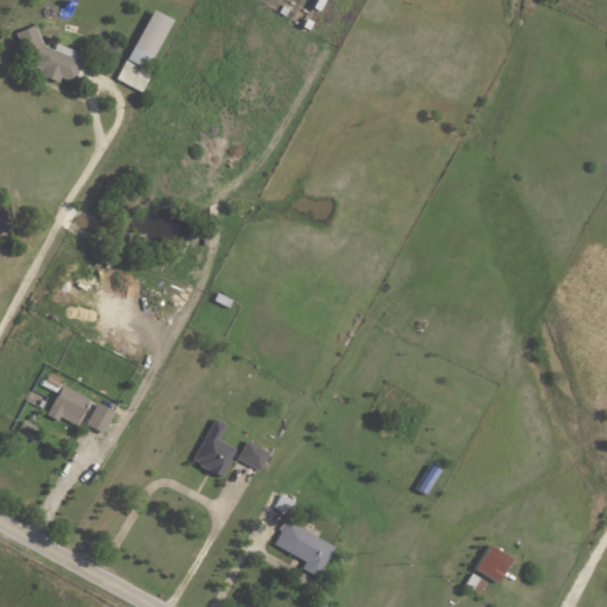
[(158,5),(176,13),(173,19),(155,10),(158,5)]
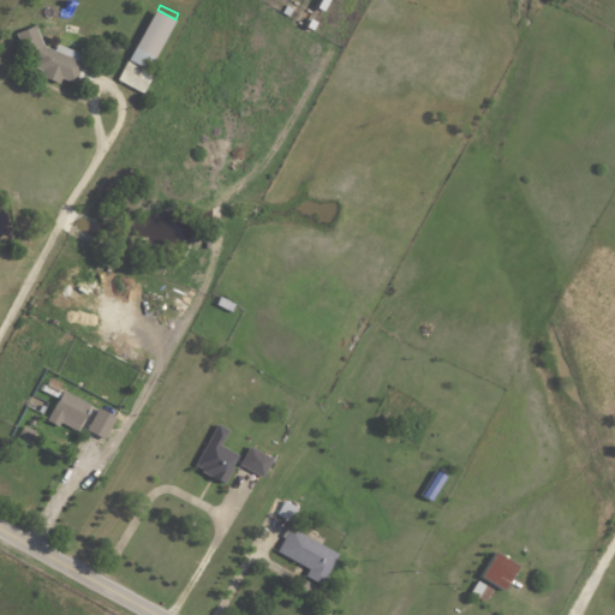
[(155,10),(174,19),(148,70),(154,73),(143,93),(118,79),(129,60),(127,59),(130,54),(129,54),(130,51),(132,52),(155,10)]
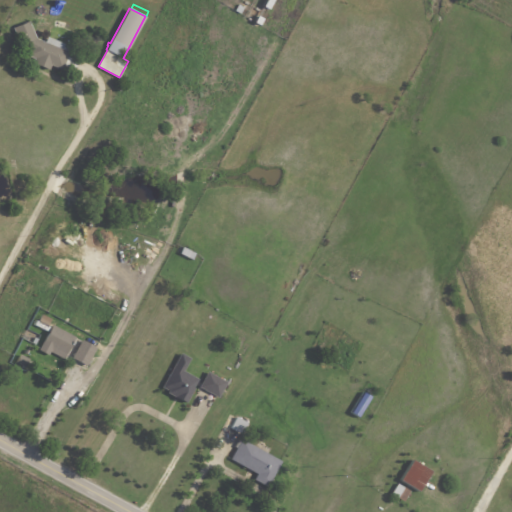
[(49,37),(71,46),(69,52),(81,57),(75,71),(63,66),(62,69),(51,64),(49,70),(34,63),(36,59),(28,55),(30,50),(25,48),(24,49),(23,48),(22,45),(14,28),(30,21),(37,39),(41,41),(42,40),(45,42),(45,41),(47,42),(49,37)]
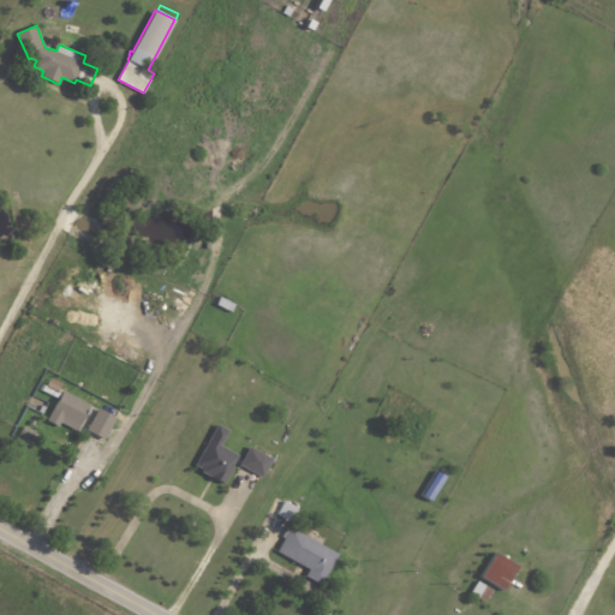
[(106,37),(108,48),(102,51),(99,40),(106,37)]
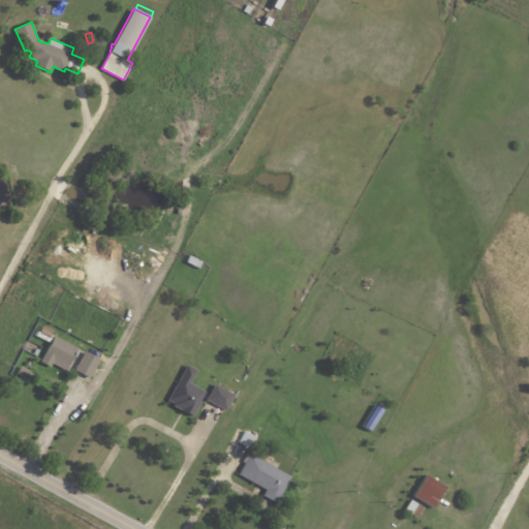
[(125,237),(132,240),(128,247),(122,244),(125,237)]
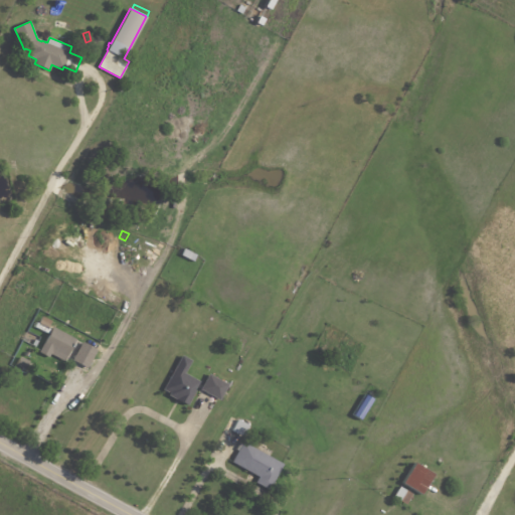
[(184,248),(197,255),(194,262),(181,255),(184,248)]
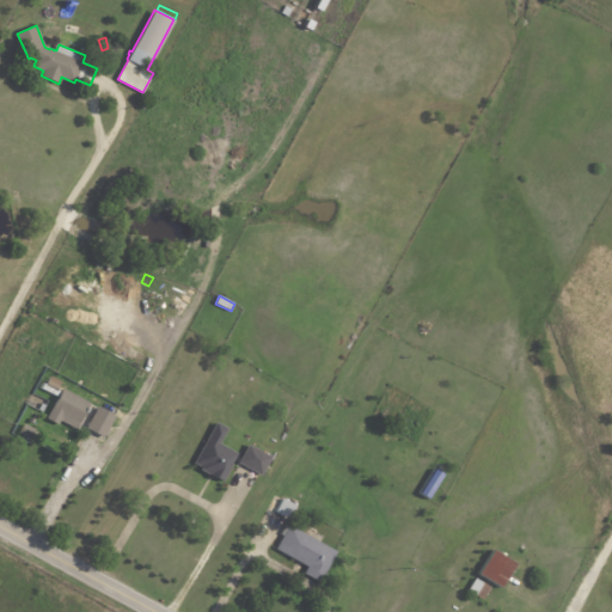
[(61,381),(57,390),(60,391),(62,389),(65,390),(68,384),(75,387),(74,389),(75,389),(77,387),(81,390),(81,391),(83,391),(90,395),(89,396),(90,397),(87,402),(90,403),(75,428),(62,421),(59,426),(47,418),(57,397),(42,389),(44,384),(46,385),(50,377),(61,381)]
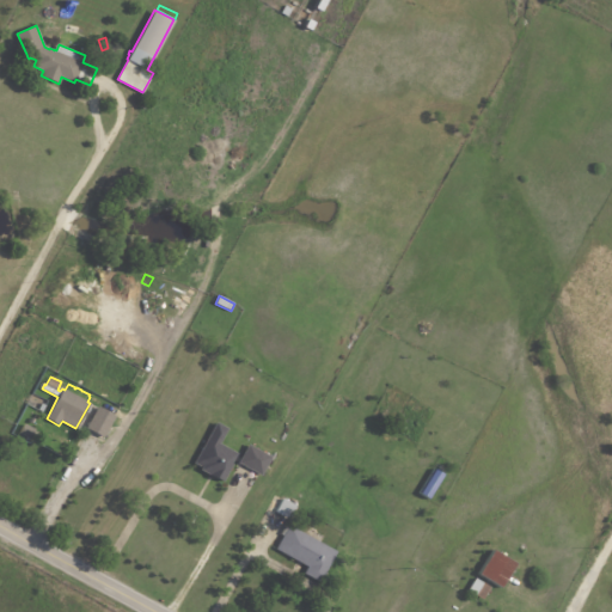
[(104,438),(86,428),(95,411),(112,421),(104,438)]
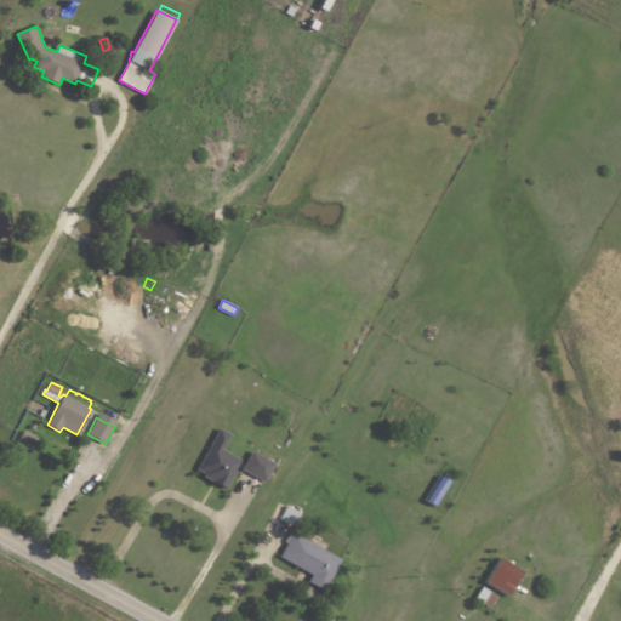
[(411,433),(411,434),(414,436),(410,440),(408,439),(408,440),(398,434),(403,427),(411,433)]
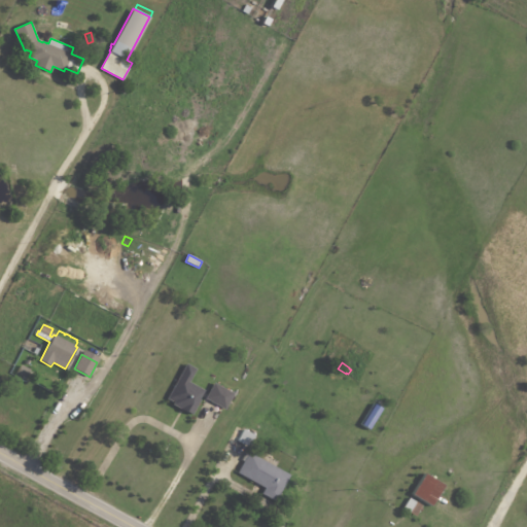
[(203,391),(199,399),(201,400),(192,416),(173,405),(174,403),(168,399),(187,364),(196,370),(188,383),(203,391)]
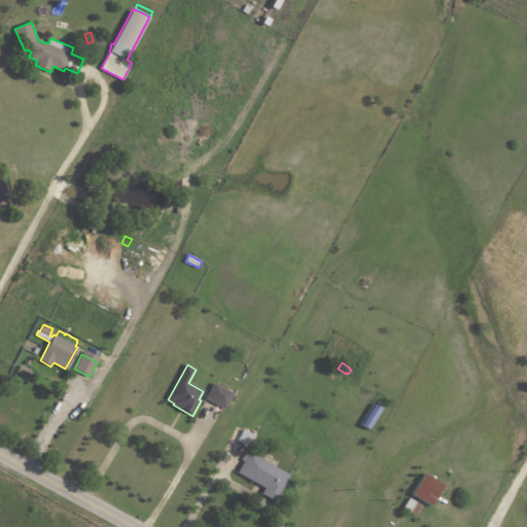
[(233,394),(224,409),(206,398),(214,383),(233,394)]
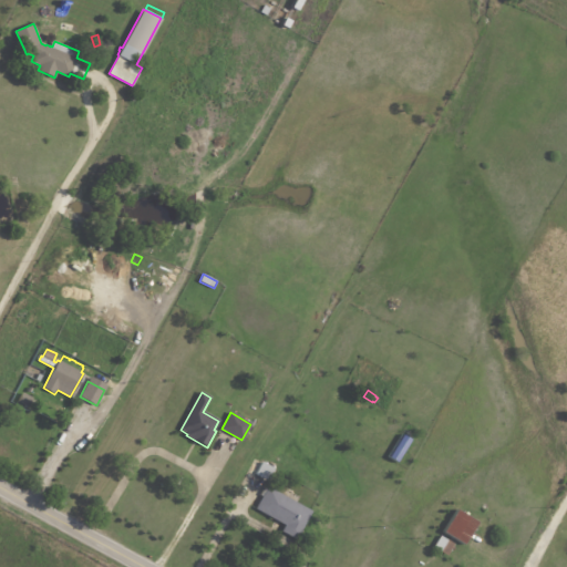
[(275,470),(268,481),(256,475),(263,462),(275,468),(275,470)]
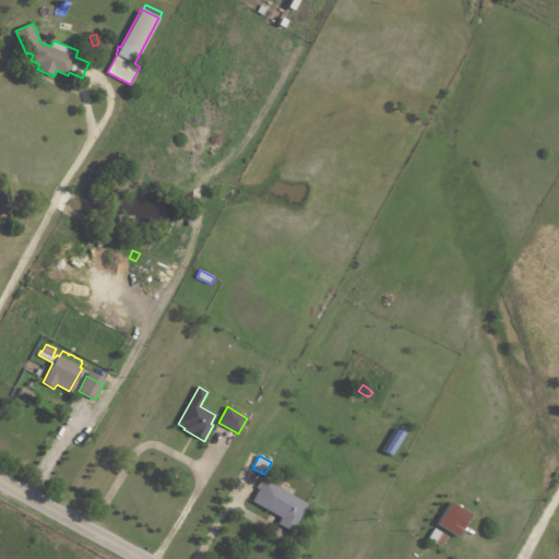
[(261,479),(263,480),(264,479),(308,504),(293,532),(277,524),(282,518),(252,501),(259,489),(256,488),(261,478),(261,479)]
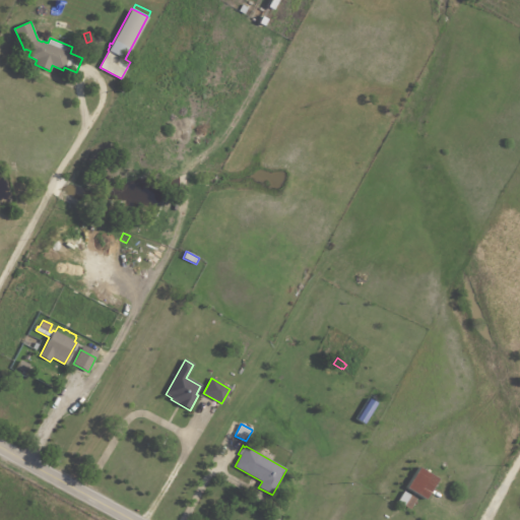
[(426,499),(437,477),(416,467),(405,489),(426,499)]
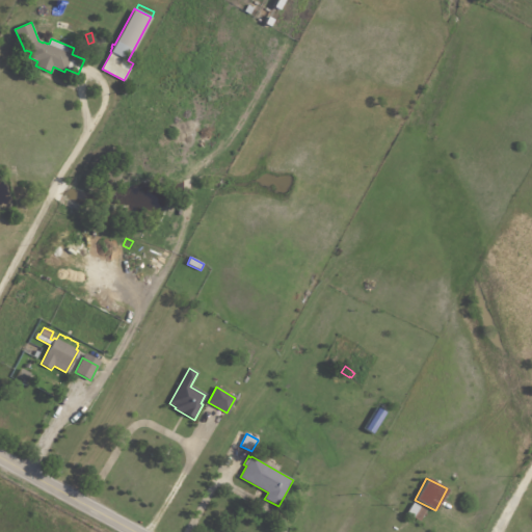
[(426,510),(420,522),(407,513),(414,503),(426,510)]
